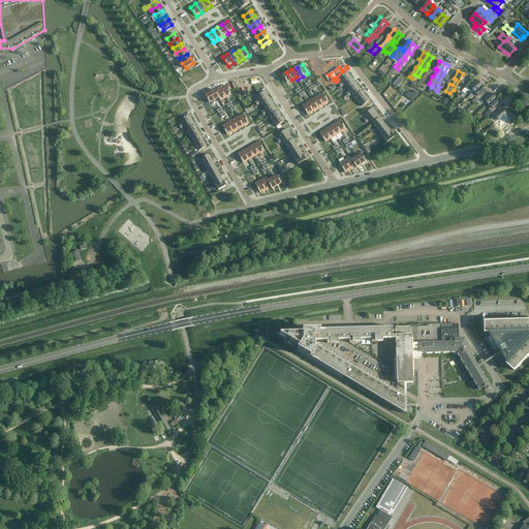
[(286,72),(282,75),(287,83),(291,80),(286,72)]
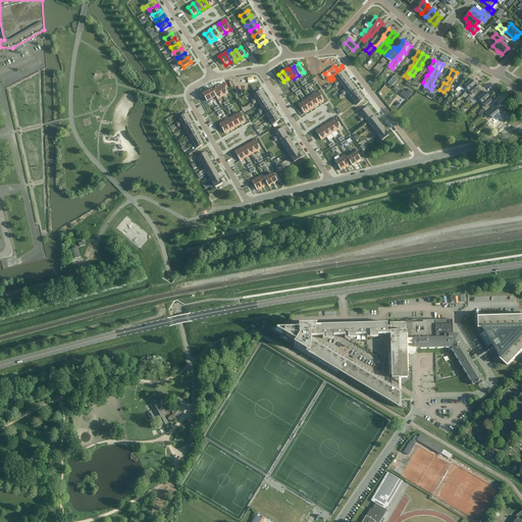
[(335,85),(347,75),(343,71),(334,77),(337,81),(336,82),(336,81),(333,83),(335,85)]
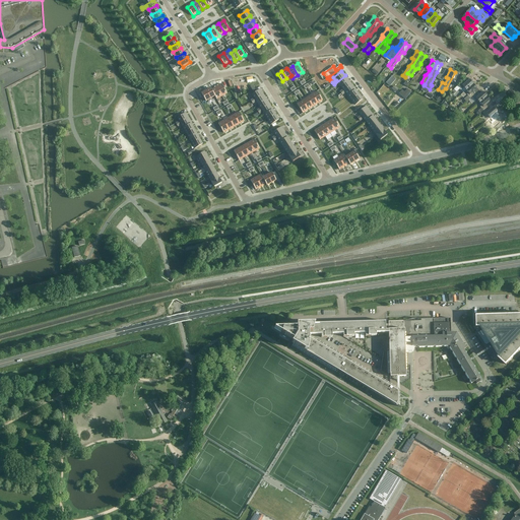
[(455,82),(459,74),(455,72),(446,88),(448,90),(453,81),(455,82)]
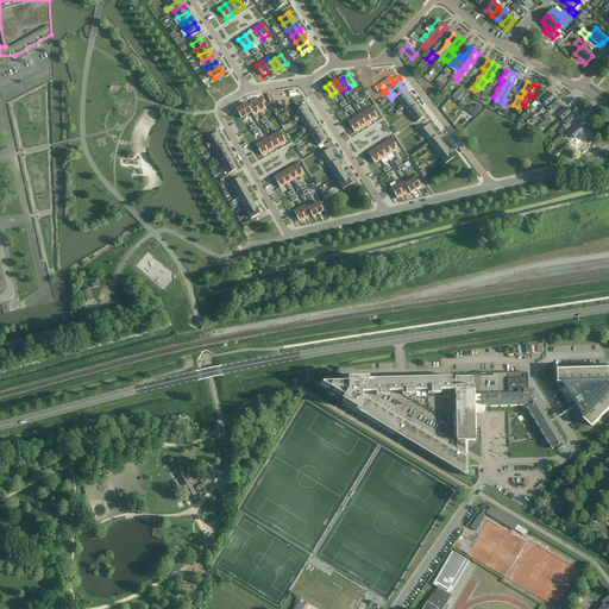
[(400,101),(408,94),(405,88),(391,99),(393,101),(395,99),(395,98),(396,96),(400,101)]
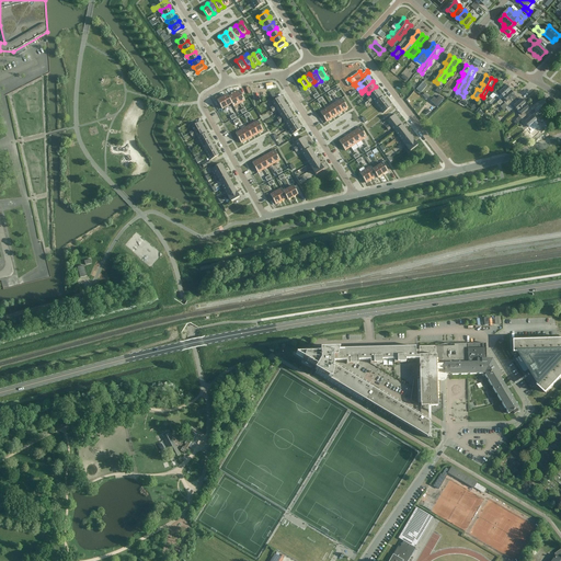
[(368,101),(380,92),(376,87),(368,93),(370,98),(369,98),(367,99),(368,101)]
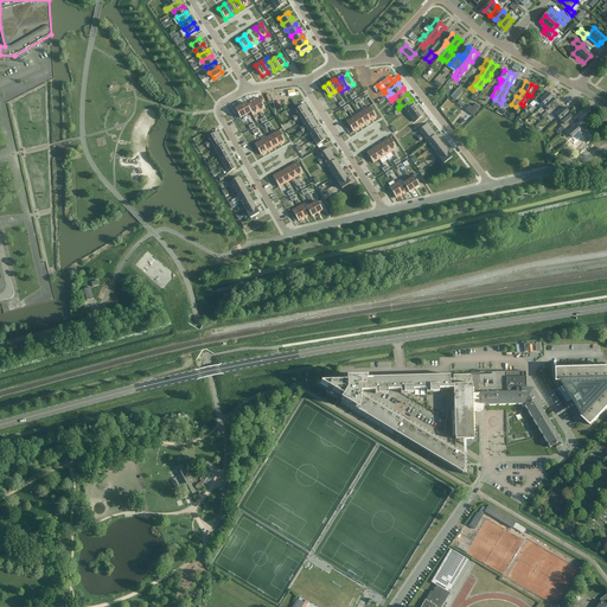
[(553,98),(549,94),(543,98),(541,95),(536,100),(530,104),(534,107),(538,103),(540,104),(542,103),(544,106),(553,98)]
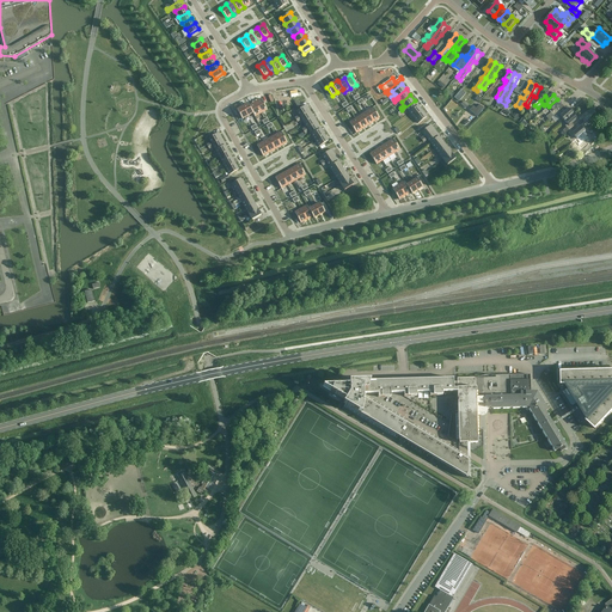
[(262,99),(255,103),(261,114),(268,110),(262,99)]
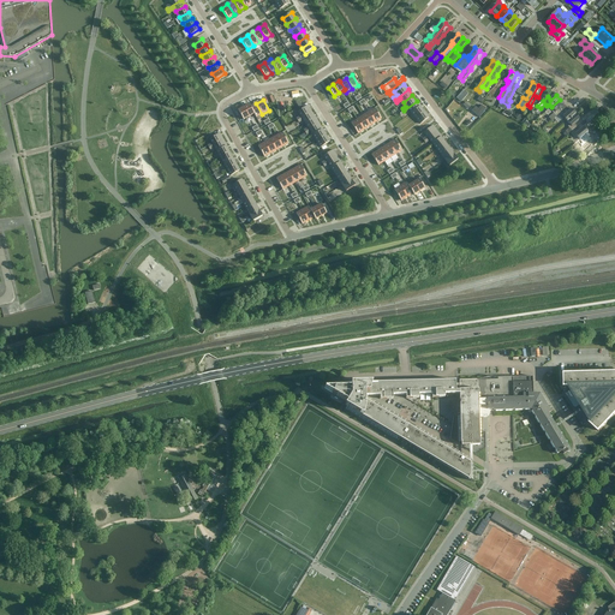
[(559,115),(562,113),(560,109),(565,105),(560,100),(551,107),(554,111),(553,112),(554,114),(549,118),(553,121),(559,115)]
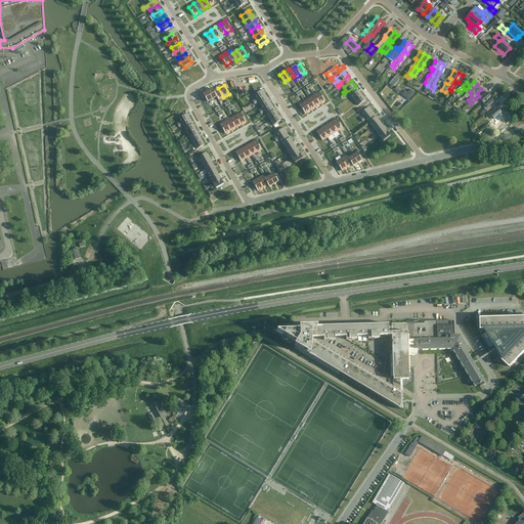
[(358,91),(358,90),(355,86),(344,94),(345,96),(348,94),(347,93),(348,92),(351,96),(358,91)]
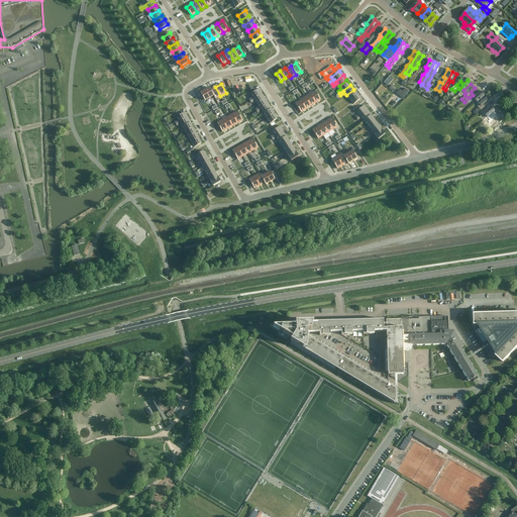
[(210,89),(210,90),(214,96),(215,99),(220,96),(215,87),(210,89)]
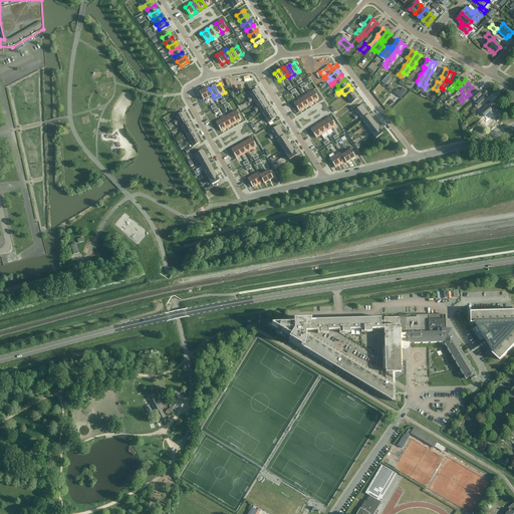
[(209,87),(204,89),(208,97),(213,95),(209,89),(209,88),(209,87)]
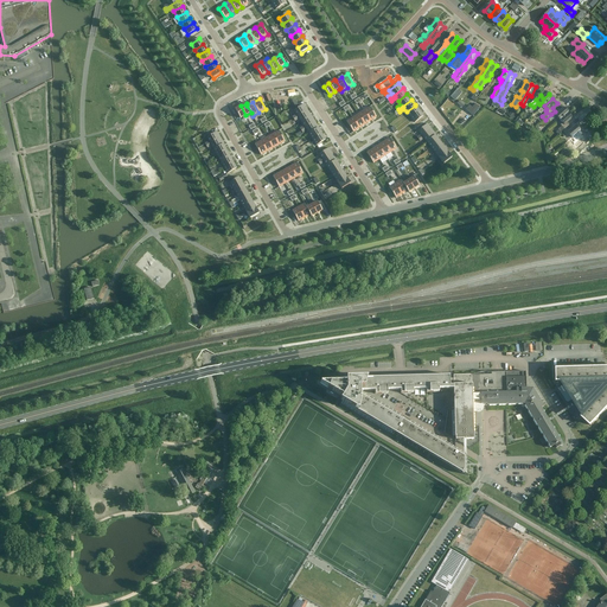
[(294,119),(307,110),(304,104),(294,110),(298,115),(296,116),(295,115),(293,117),(294,119)]
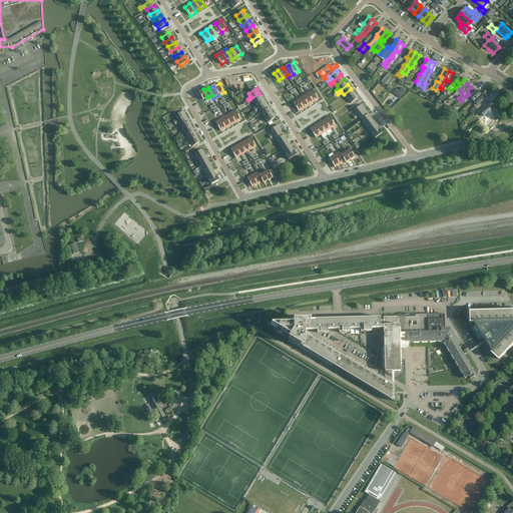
[(397,89),(394,93),(396,95),(397,95),(400,98),(406,91),(402,88),(399,91),(397,89)]
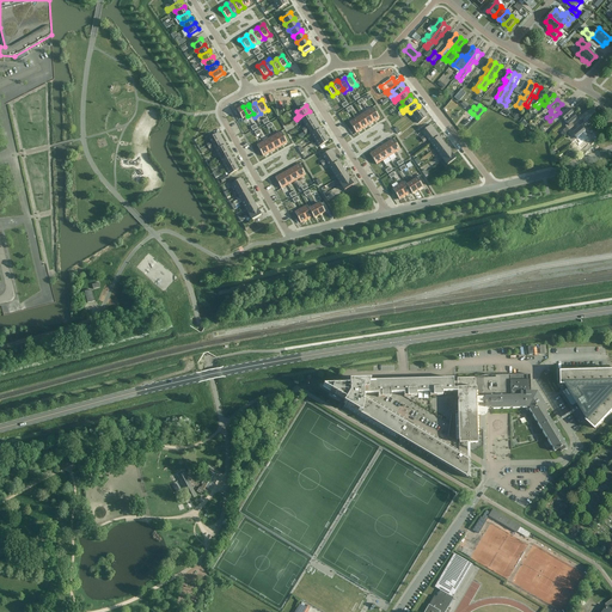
[(243,106),(237,110),(243,120),(248,116),(243,106)]
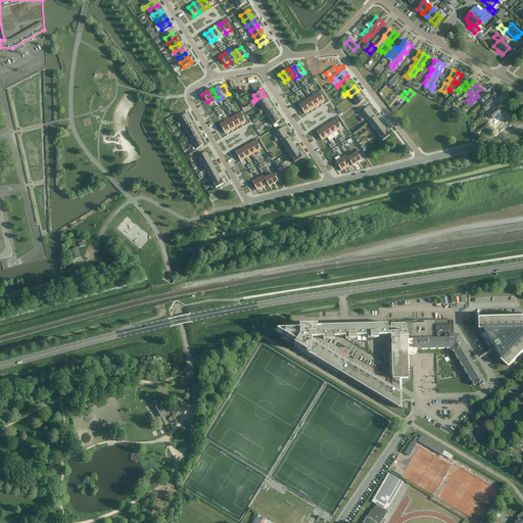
[(361,95),(358,91),(350,96),(353,101),(361,95)]
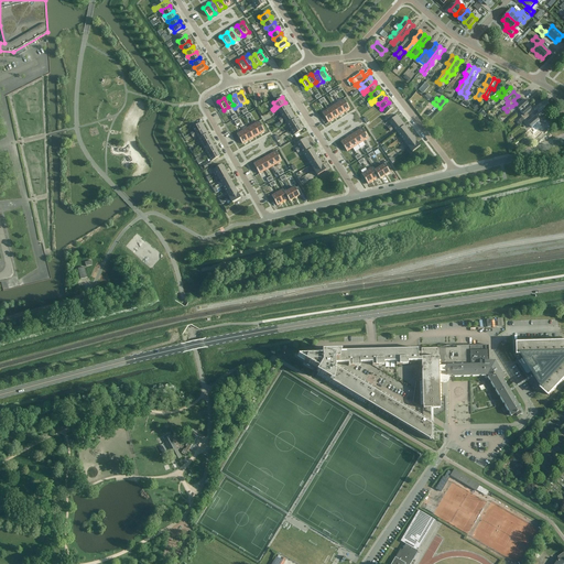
[(344,99),(338,102),(345,112),(350,109),(344,99)]
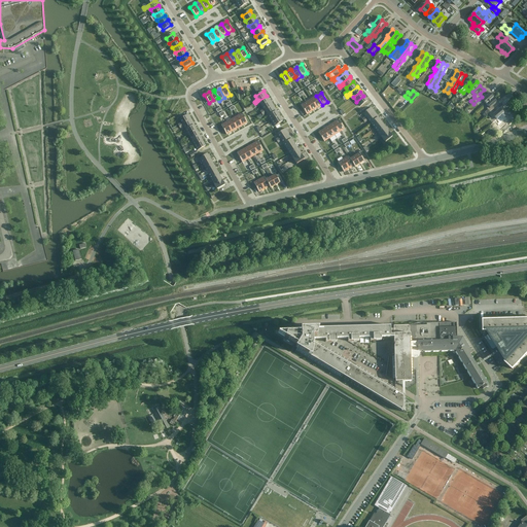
[(486,104),(494,98),(490,94),(485,98),(483,95),(482,97),(479,99),(483,103),(484,102),(486,104)]
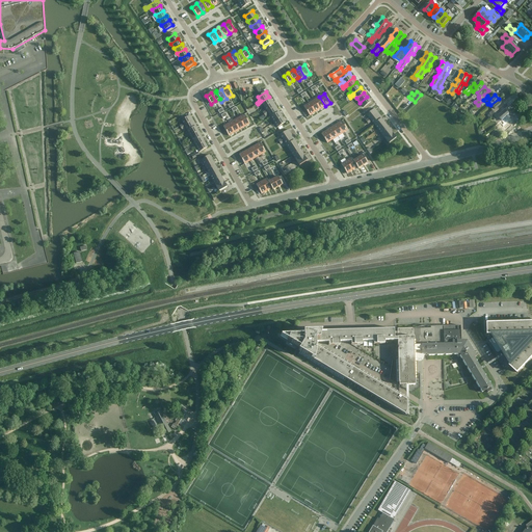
[(264,107),(273,102),(269,97),(258,104),(259,106),(261,105),(261,104),(262,103),(264,107)]
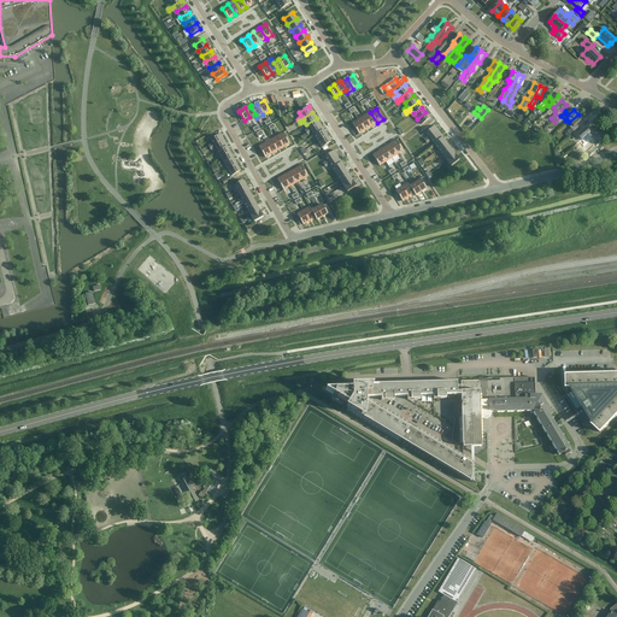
[(370,112),(364,116),(371,127),(377,123),(370,112)]
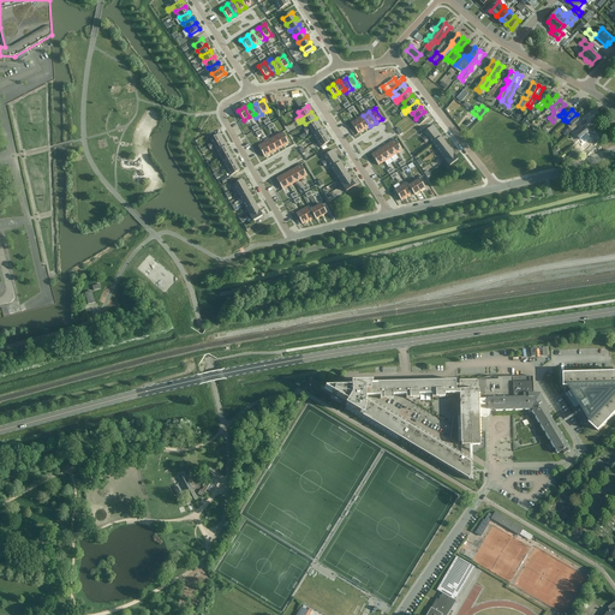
[(421,124),(429,118),(424,112),(416,119),(421,124)]
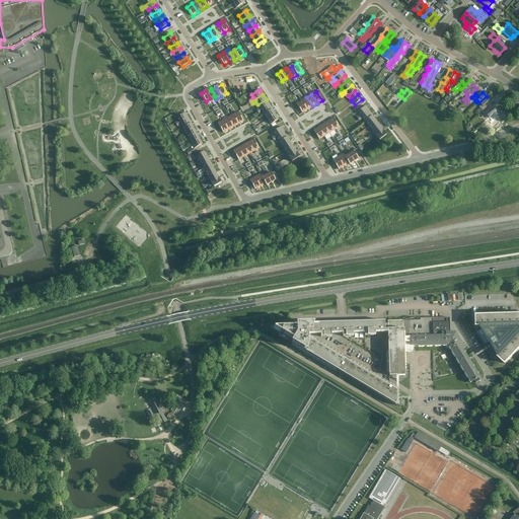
[(479,114),(482,113),(484,112),(486,108),(488,107),(486,104),(490,100),(487,96),(478,102),(482,105),(479,106),(480,107),(477,110),(477,112),(475,113),(477,116),(479,114)]
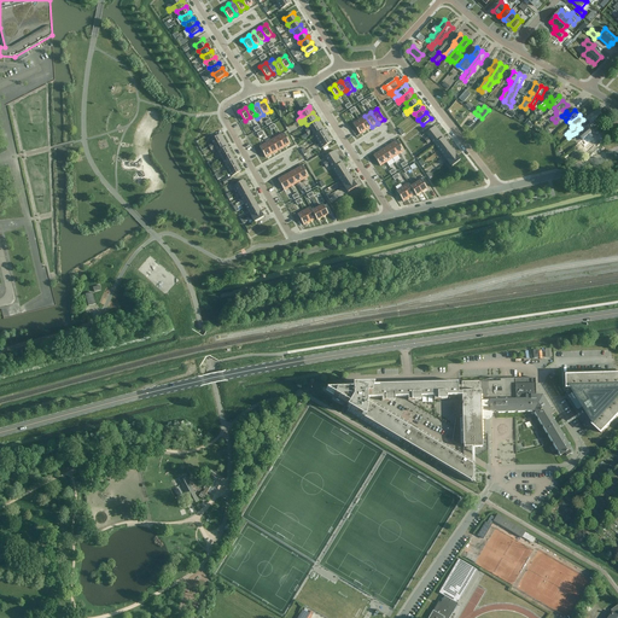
[(365,116),(359,120),(366,130),(372,127),(365,116)]
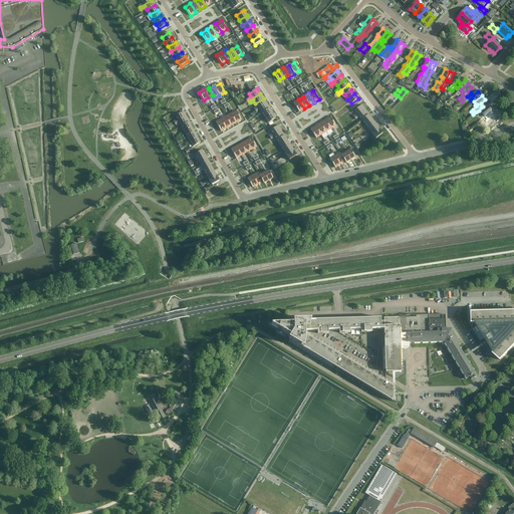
[(255,110),(267,103),(264,98),(255,103),(258,107),(257,108),(257,107),(254,108),(255,110)]
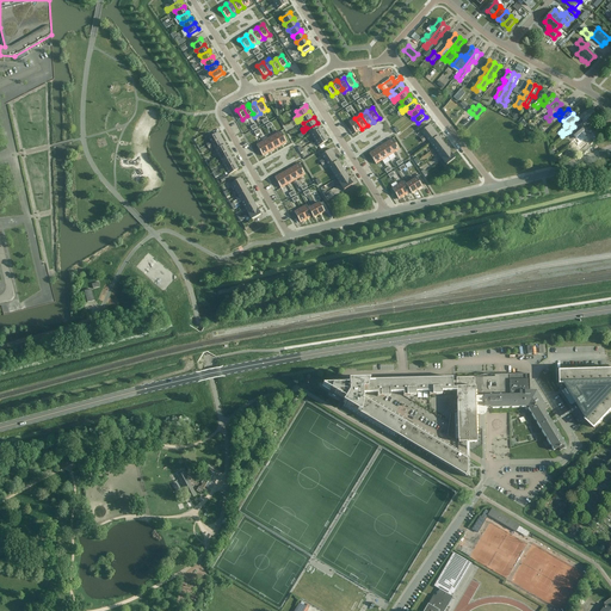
[(355,118),(349,123),(356,134),(362,129),(355,118)]
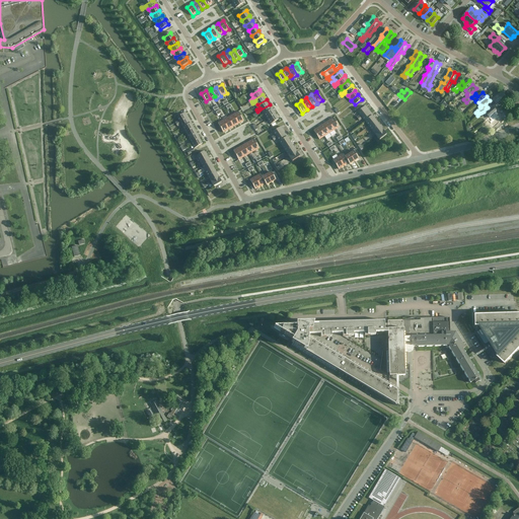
[(272,109),(273,109),(270,104),(257,112),(258,114),(262,112),(261,112),(262,110),(265,115),(272,109)]
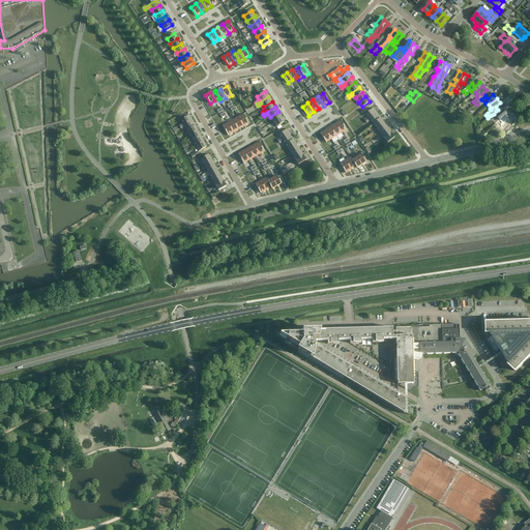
[(365,122),(377,113),(373,109),(365,114),(369,118),(367,119),(366,118),(364,120),(365,122)]
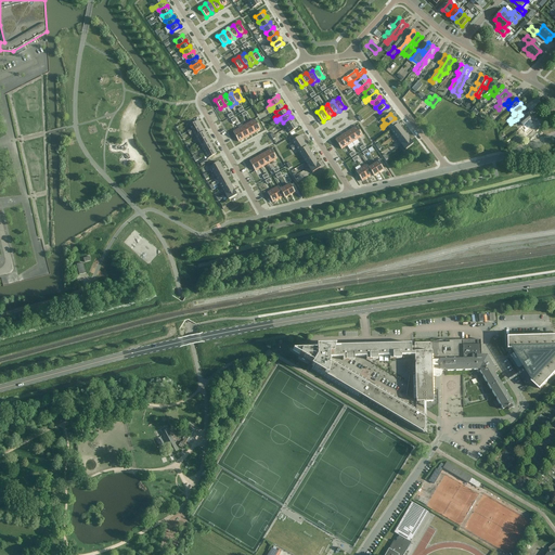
[(531,119),(527,115),(521,119),(519,116),(517,119),(515,120),(513,121),(516,125),(517,124),(519,125),(520,124),(524,126),(529,121),(531,119)]
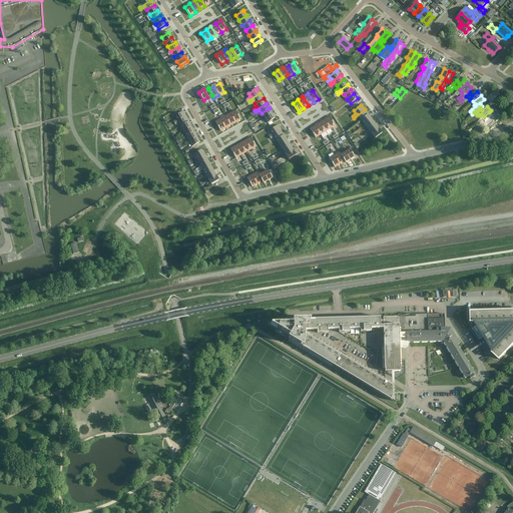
[(272,113),(269,108),(262,113),(265,118),(272,113)]
